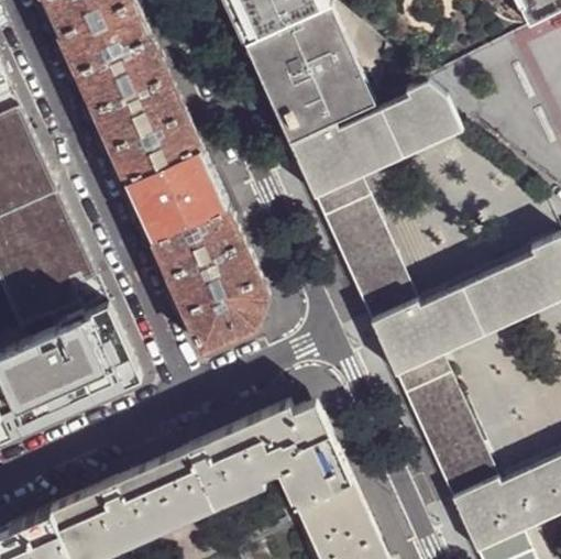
[(42,0),(51,19),(58,36),(133,1),(133,0),(42,0)]
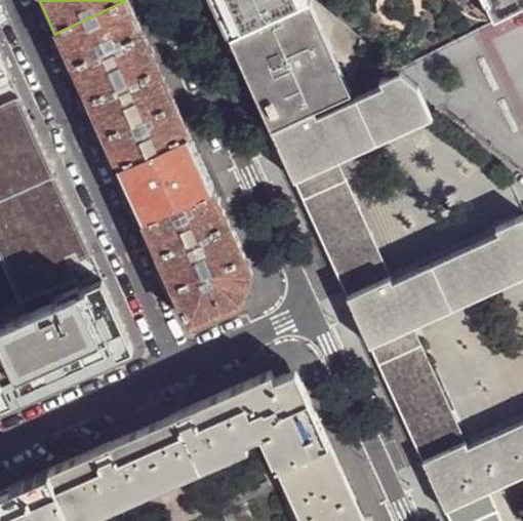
[(522,0),(210,0),(229,42),(311,4),(319,0),(479,0),(492,27),(522,10),(522,0)]
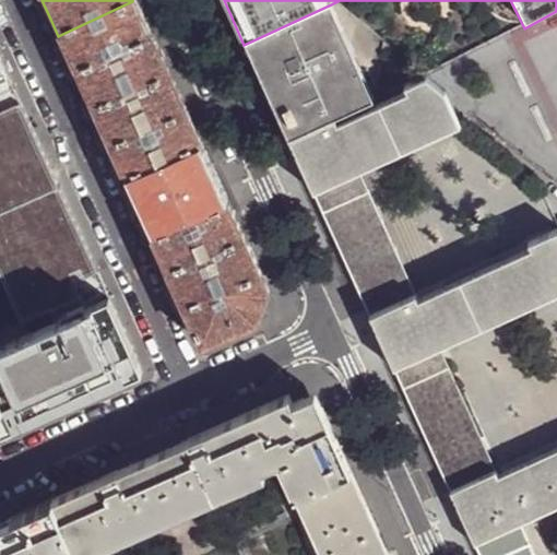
[(132,1),(58,36),(69,58),(75,73),(150,38),(132,1)]
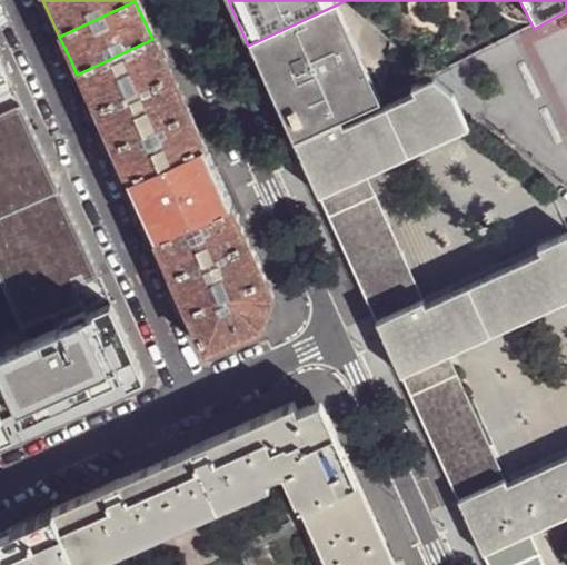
[(337,5),(248,46),(272,98),(285,124),(295,146),(340,126),(384,106),(383,103),(337,5)]
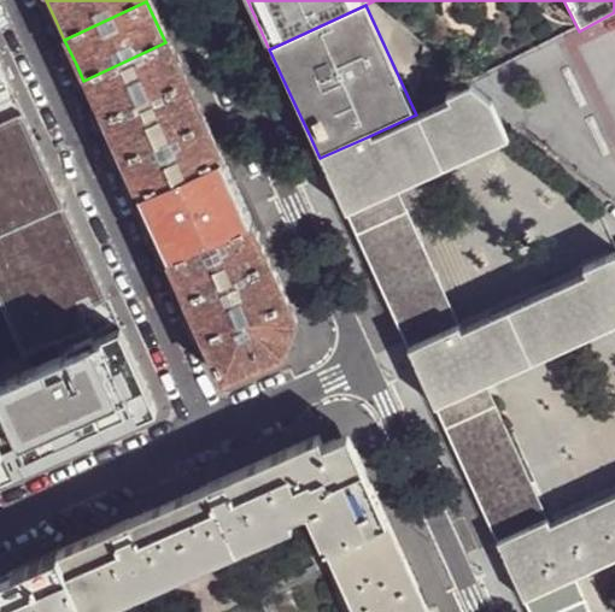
[(94,103),(101,122),(185,83),(173,59),(165,42),(83,81),(94,103)]
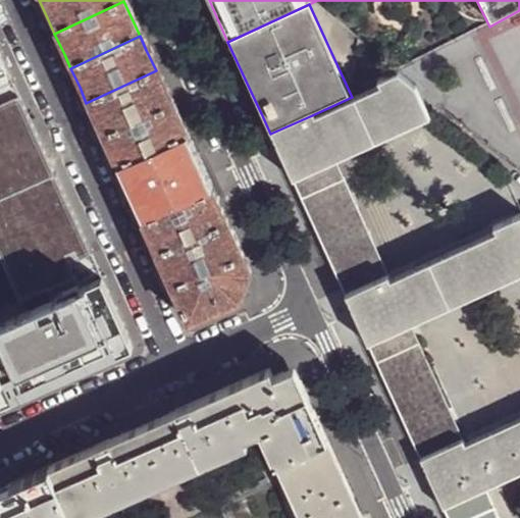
[(0,78),(7,75),(0,59),(0,408),(132,351),(100,281),(23,317),(0,326),(0,78)]
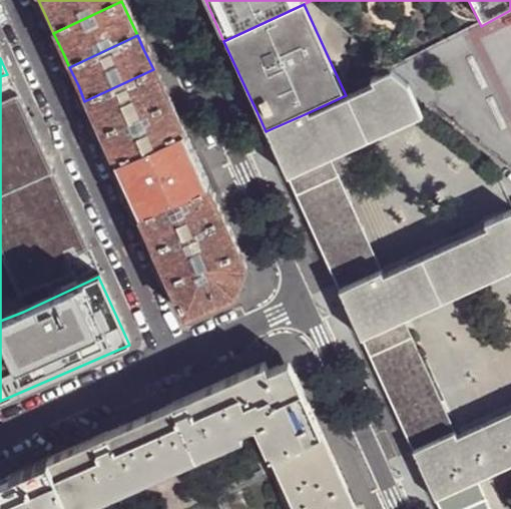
[(93,120),(101,135),(168,104),(160,86),(153,69),(84,101),(93,120)]
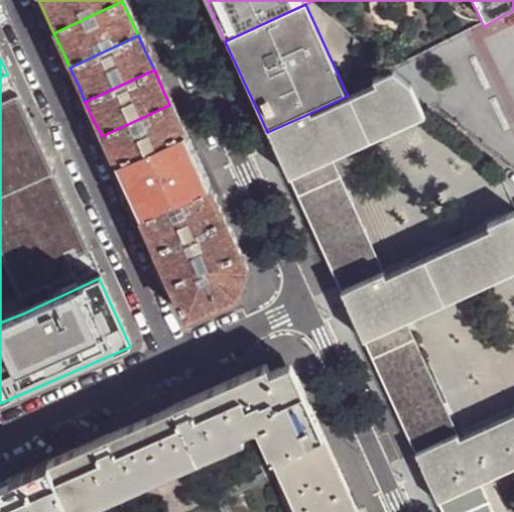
[(99,278),(7,75),(0,77),(0,262),(23,313),(99,278)]
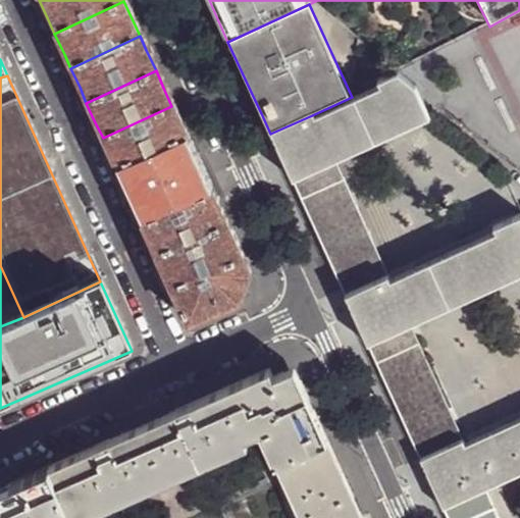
[(330,192),(322,171),(335,165),(430,122),(416,91),(398,76),(386,82),(390,87),(314,120),(312,115),(270,134),(269,135),(281,161),(292,185),(293,185),(302,204),(330,192)]
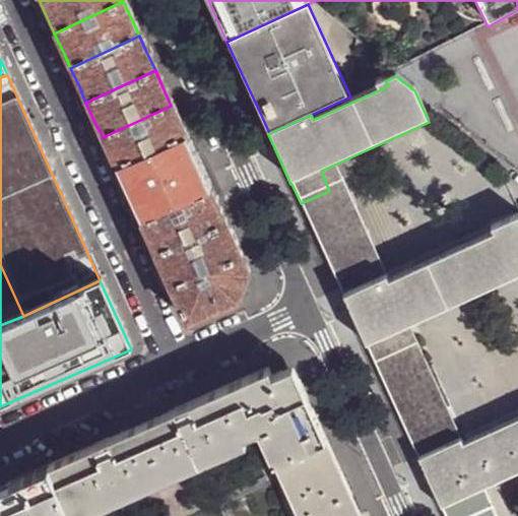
[(111,155),(116,168),(185,135),(171,106),(103,137),(111,155)]
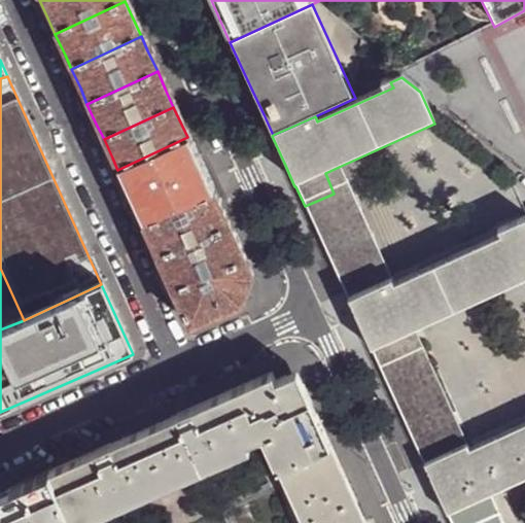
[(117,170),(143,228),(214,196),(191,145),(187,137),(117,170)]
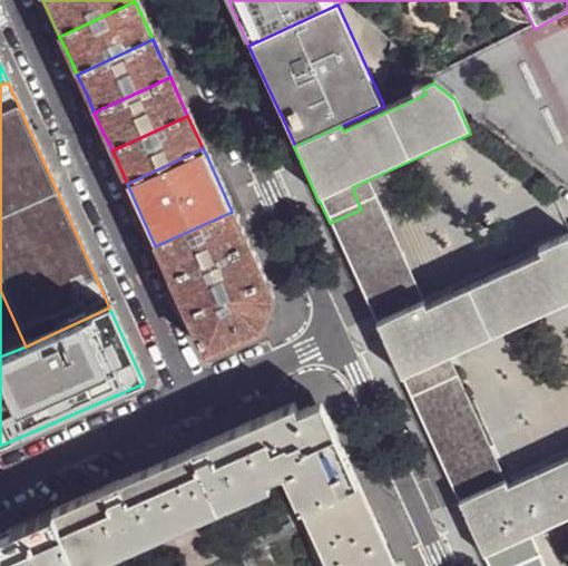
[(330,223),(376,327),(423,305),(366,181),(352,187),(361,210),(330,223)]
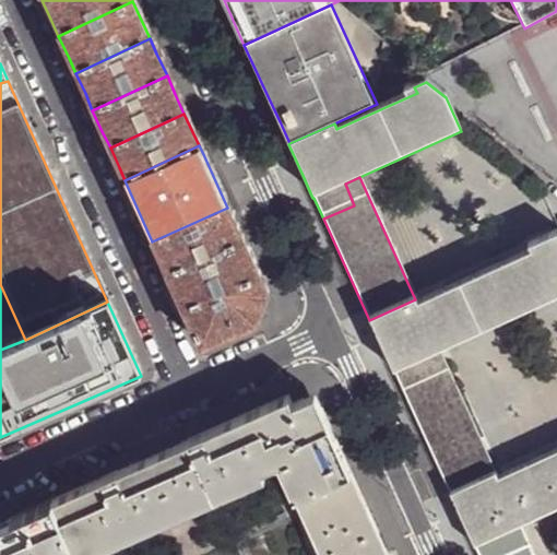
[(165,268),(167,274),(241,240),(227,208),(152,241),(155,248),(165,268)]
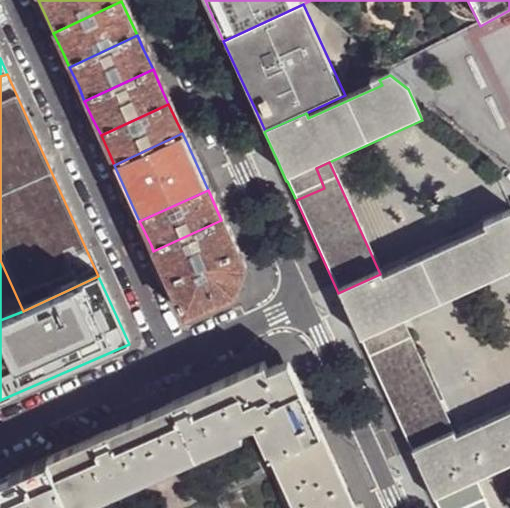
[(398,348),(389,329),(402,323),(509,273),(509,214),(483,227),(485,232),(382,278),(380,274),(338,293),(360,342),(369,361),(398,348)]
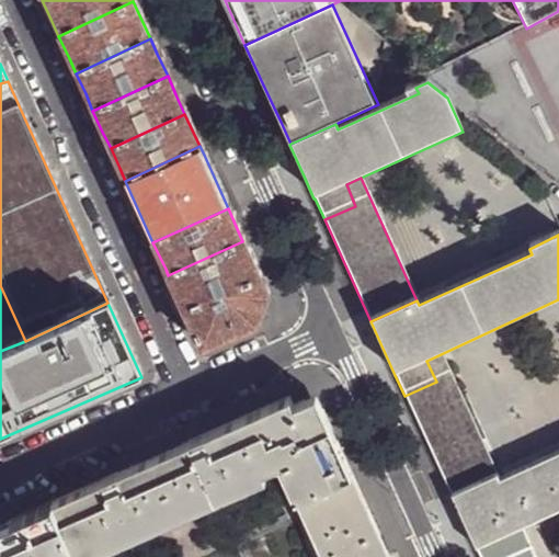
[(242,241),(168,275),(184,311),(259,277),(242,241)]
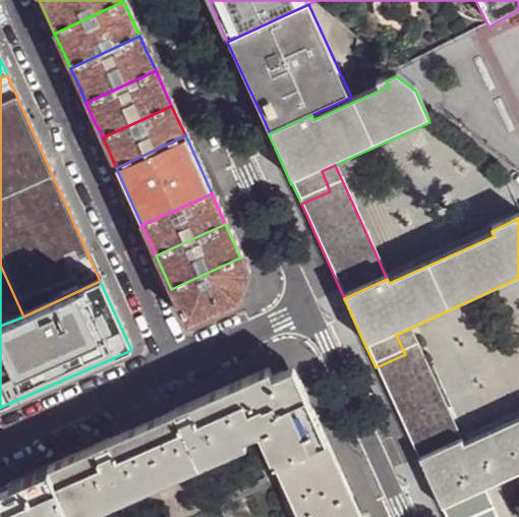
[(248,275),(240,257),(171,289),(187,326),(218,312),(238,302),(248,275)]
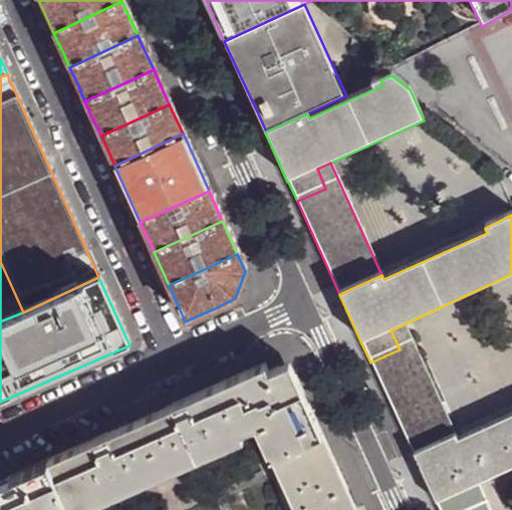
[(455,437),(404,324),(391,330),(400,349),(370,362),(395,415),(423,402),(442,442),(455,437)]
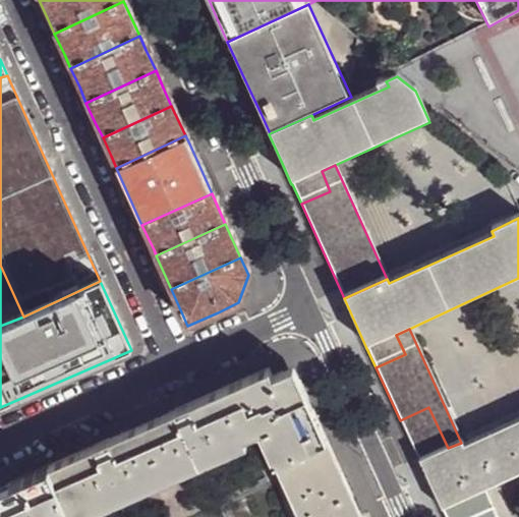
[(358,516),(350,498),(318,426),(292,370),(271,380),(268,372),(209,399),(60,465),(0,491),(0,507),(2,511),(0,511),(0,516),(358,516)]
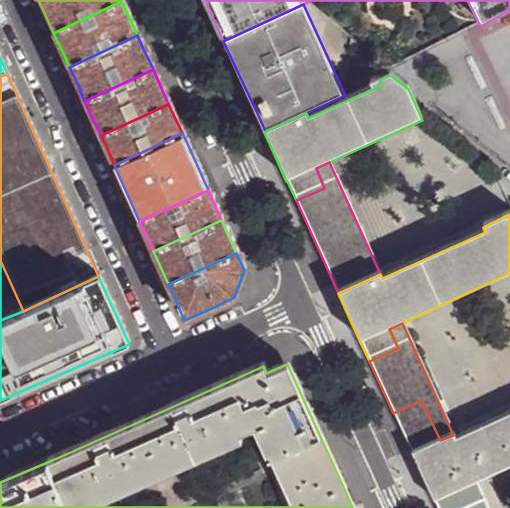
[(393,413),(413,457),(433,503),(434,503),(436,507),(486,507),(476,484),(509,468),(509,414),(457,439),(453,435),(440,440),(421,400),(393,413)]
